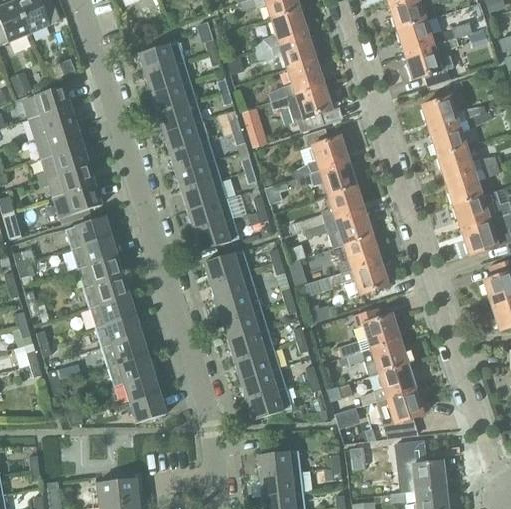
[(0,42),(61,17),(53,0),(7,0),(0,3),(0,42)]
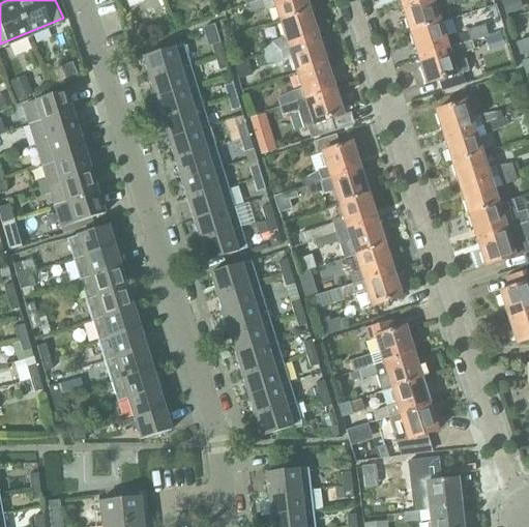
[(251,0),(245,2),(247,9),(264,7),(261,0),(251,0)]
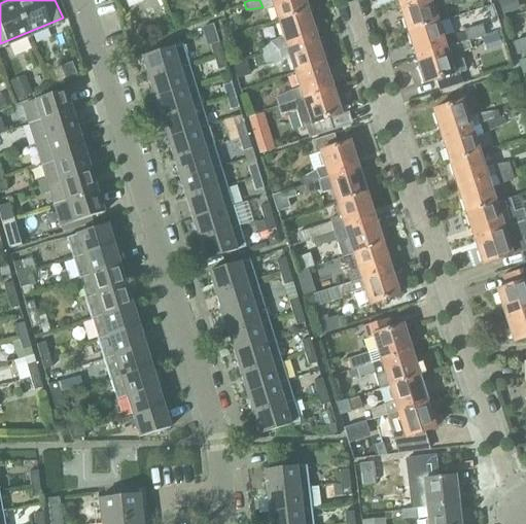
[(270,0),(276,19),(307,9),(303,0),(270,0)]
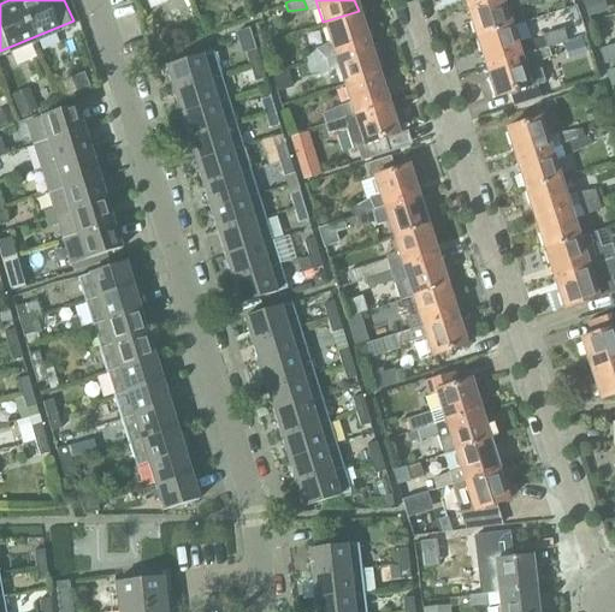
[(482,0),(466,5),(475,35),(510,24),(506,10),(534,0),(482,0)]
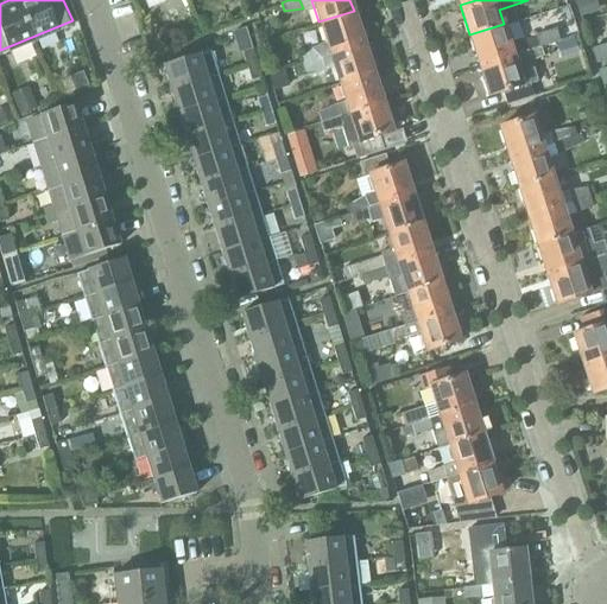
[(575,0),(581,14),(596,10),(593,0),(575,0)]
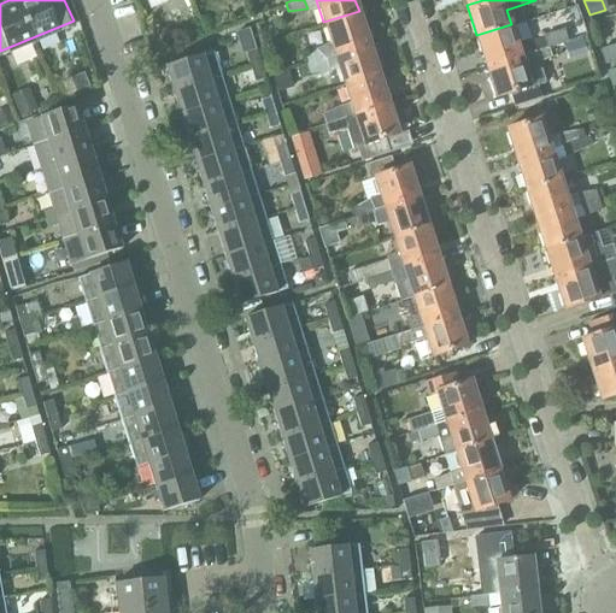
[(329,39),(301,53),(305,63),(324,56),(334,53),(369,41),(359,11),(323,22),(329,39)]
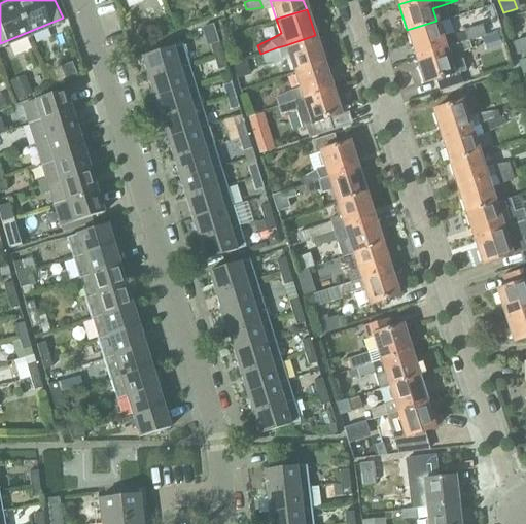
[(407,30),(407,31),(415,56),(445,46),(452,43),(468,38),(484,33),(482,26),(466,30),(466,31),(452,34),(452,33),(442,36),(436,22),(436,21),(407,30)]
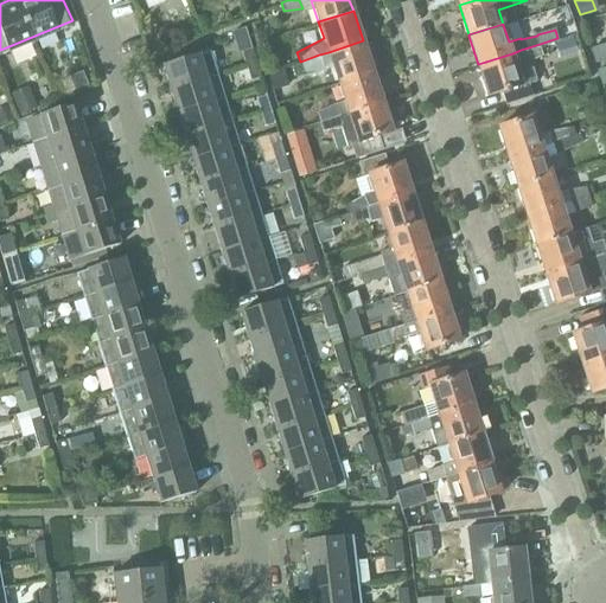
[(153,45),(168,39),(164,27),(148,33),(153,45)]
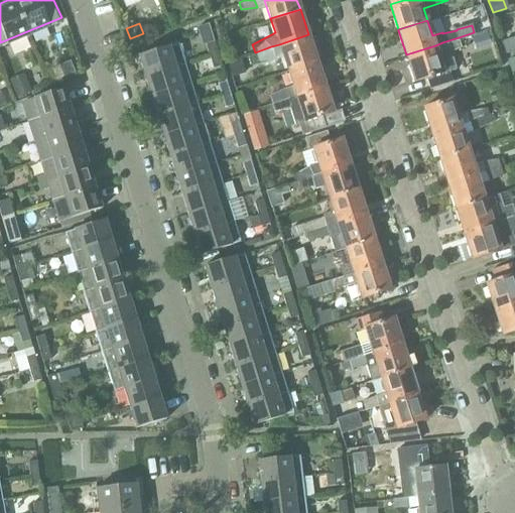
[(308,34),(279,44),(286,68),(316,58),(308,34)]
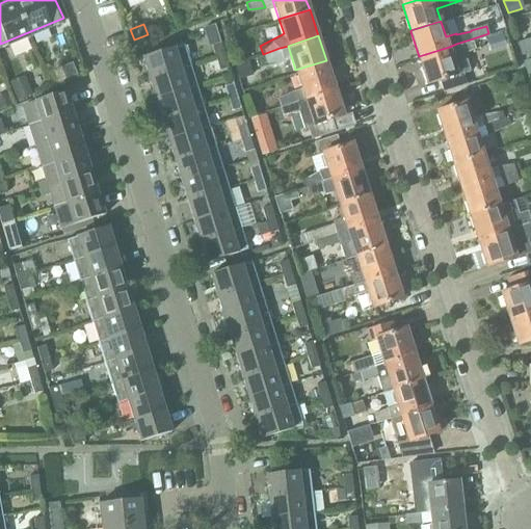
[(523,55),(530,52),(530,36),(519,42),(523,55)]
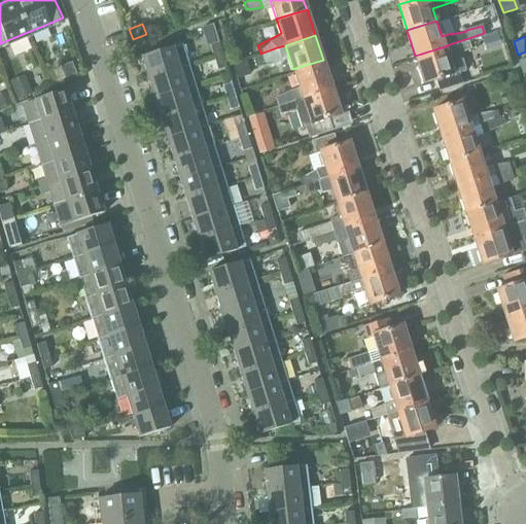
[(468,38),(452,43),(453,45),(457,53),(471,45),(469,40),(468,38)]
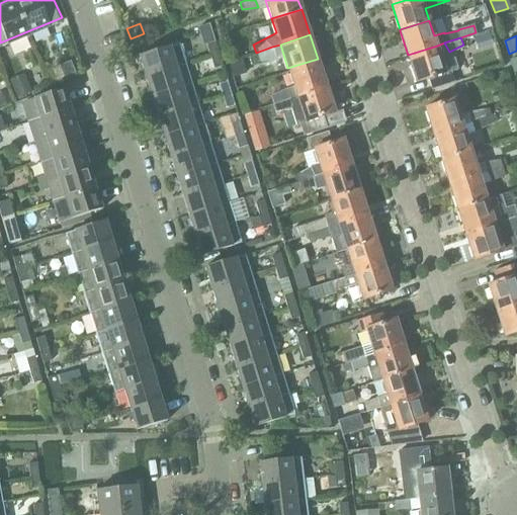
[(185,60),(179,39),(169,43),(139,53),(145,73),(185,60)]
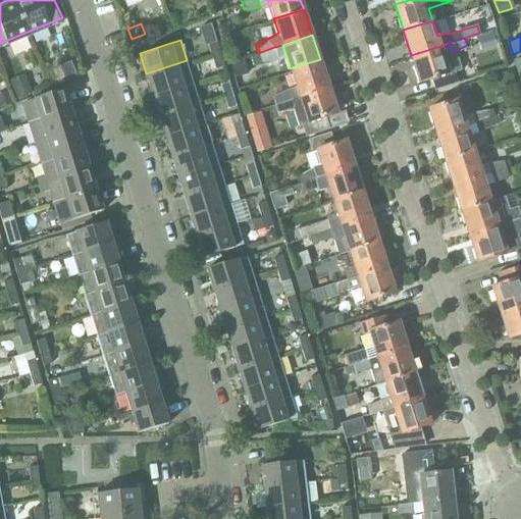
[(220,52),(220,51),(217,40),(216,40),(215,40),(208,42),(211,52),(212,54),(219,52),(220,52)]
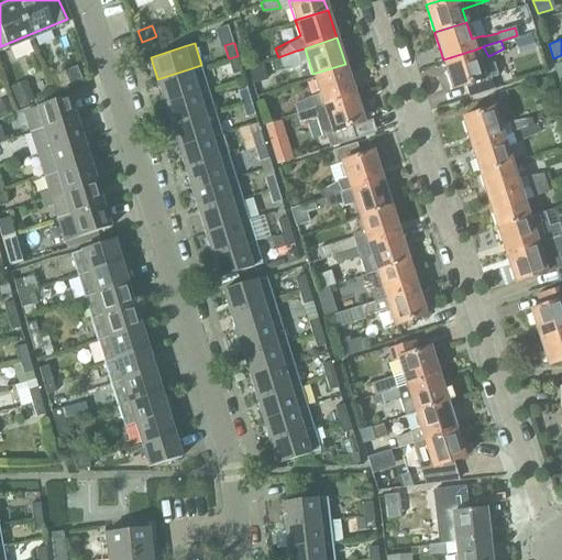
[(443,59),(443,61),(452,87),(464,83),(469,96),(494,87),(489,74),(484,75),(480,62),(478,59),(488,56),(484,48),(483,46),(475,50),(443,59)]
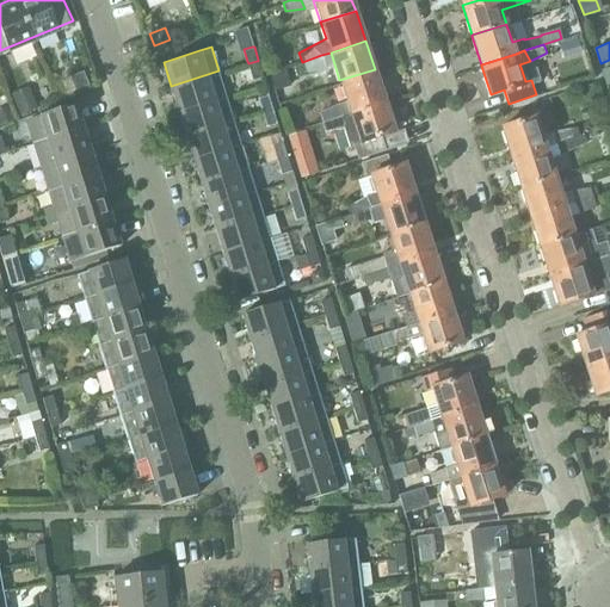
[(321,55),(302,62),(305,70),(324,67),(321,55)]
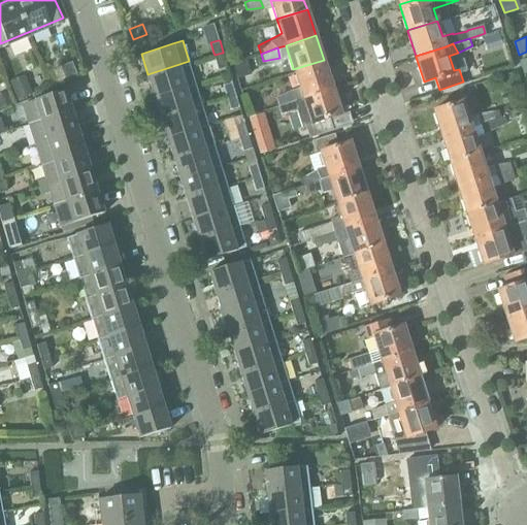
[(226,65),(227,65),(223,52),(223,53),(222,53),(215,55),(218,66),(219,67),(226,65)]
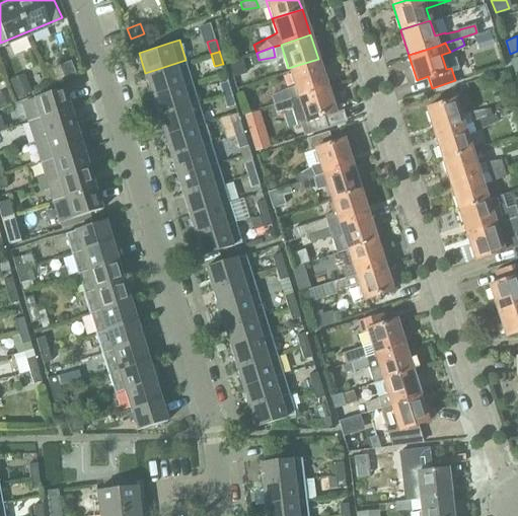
[(242,58),(230,62),(234,74),(246,70),(242,58)]
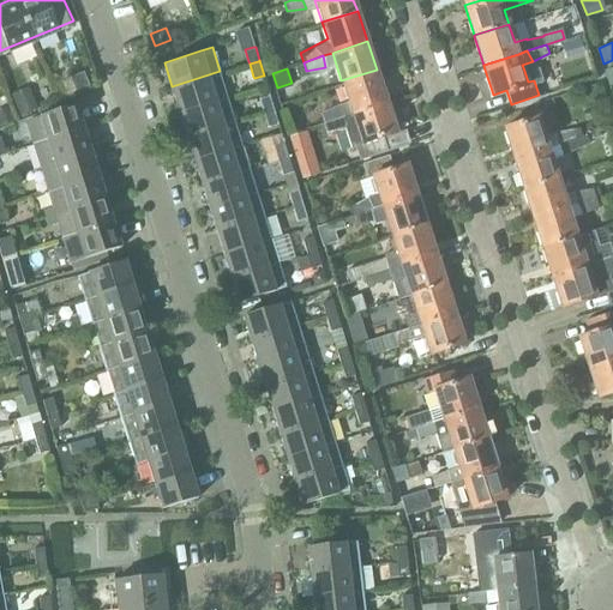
[(82,90),(96,84),(90,70),(76,74),(82,90)]
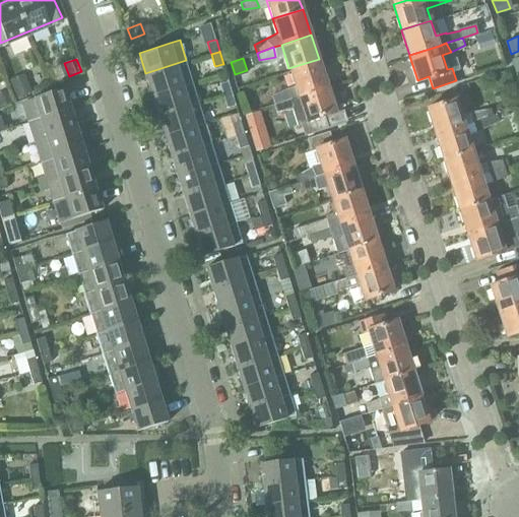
[(319,59),(288,68),(297,94),(327,84),(319,59)]
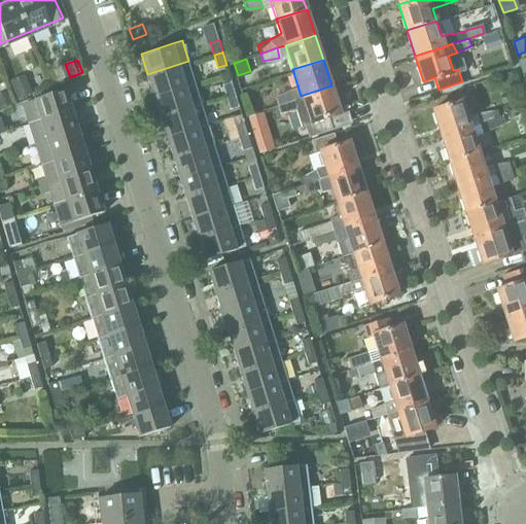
[(153,95),(195,81),(188,61),(147,74),(153,95)]
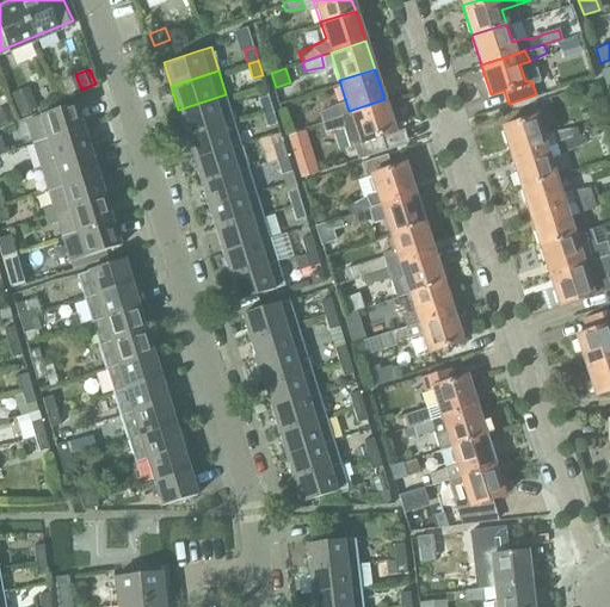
[(18,93),(24,109),(39,103),(34,87),(18,93)]
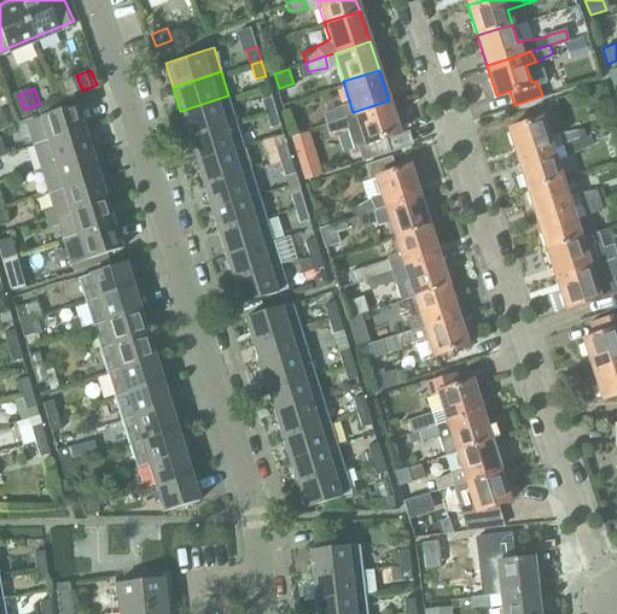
[(266,110),(266,111),(277,109),(272,94),(271,94),(261,97),(266,110)]
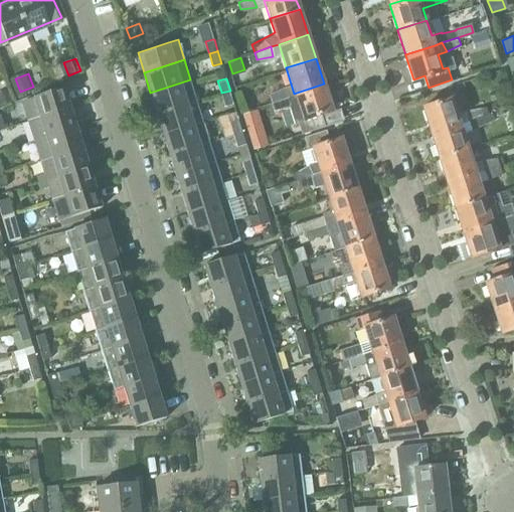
[(157,113),(196,100),(190,79),(150,93),(157,113)]
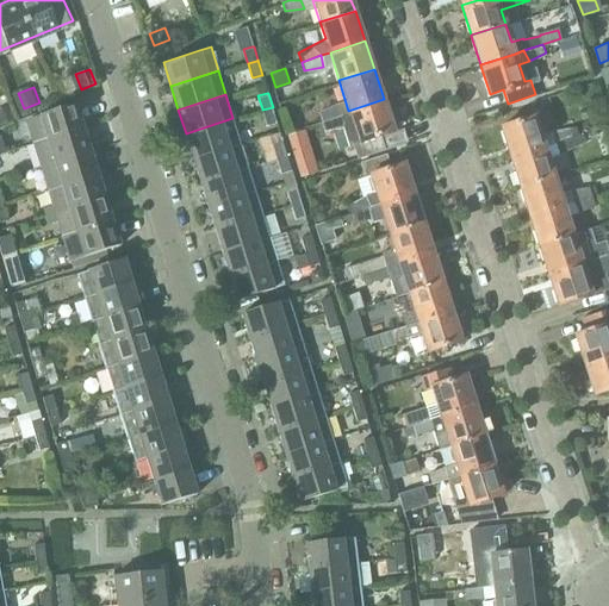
[(340,113),(322,119),(325,130),(343,125),(350,144),(354,144),(359,157),(385,148),(380,132),(393,127),(384,99),(348,111),(340,113)]
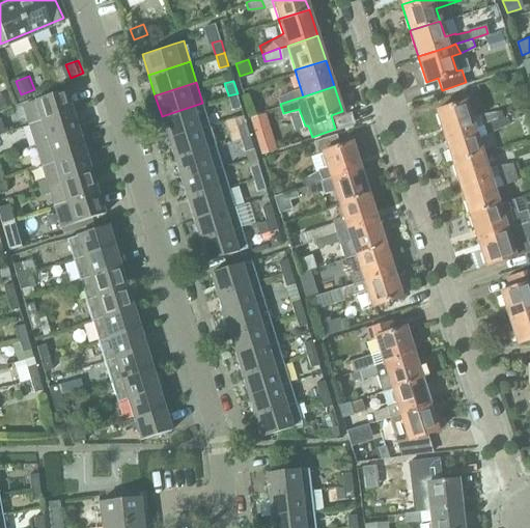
[(25,103),(31,123),(64,113),(65,112),(74,110),(67,89),(65,90),(25,103)]
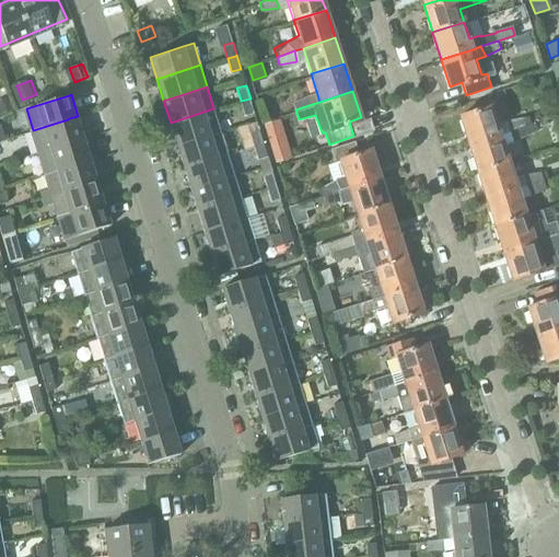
[(309,94),(292,101),(294,107),(295,109),(312,104),(309,94)]
